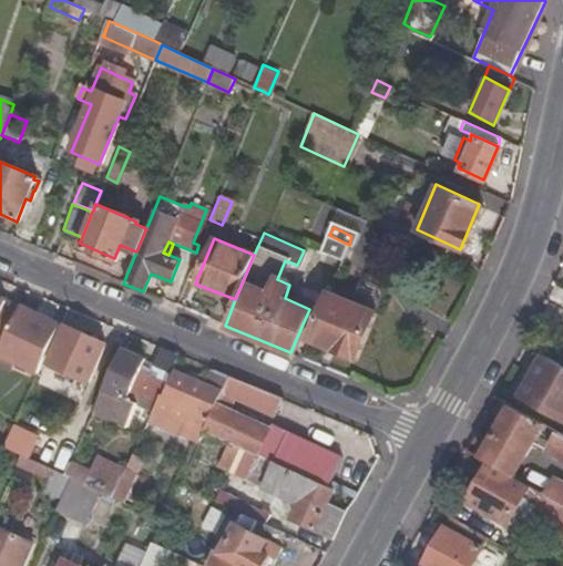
[(329,292),(309,340),(354,360),(375,312),(329,292)]
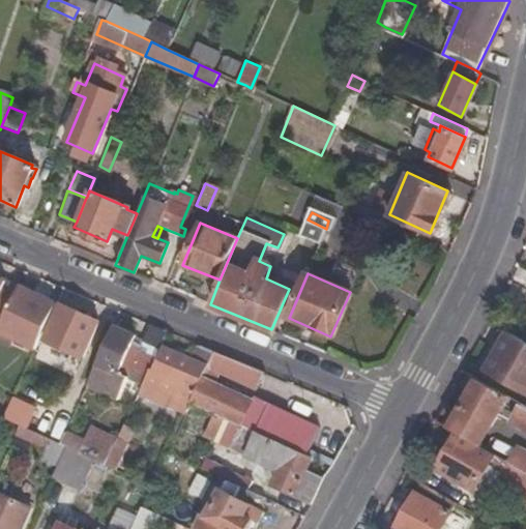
[(0,292),(11,297),(15,290),(18,285),(0,277),(0,292)]
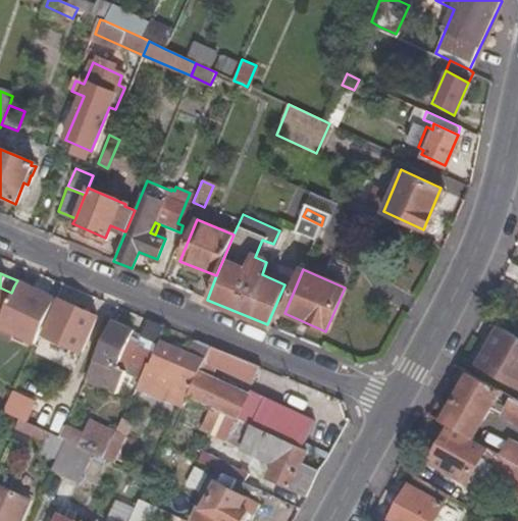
[(35,296),(38,291),(17,280),(14,285),(35,296)]
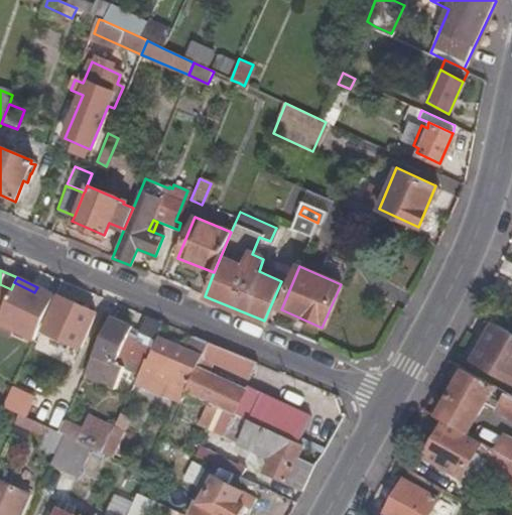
[(31,341),(53,294),(37,287),(34,292),(14,282),(11,289),(0,311),(0,325),(12,331),(31,341)]
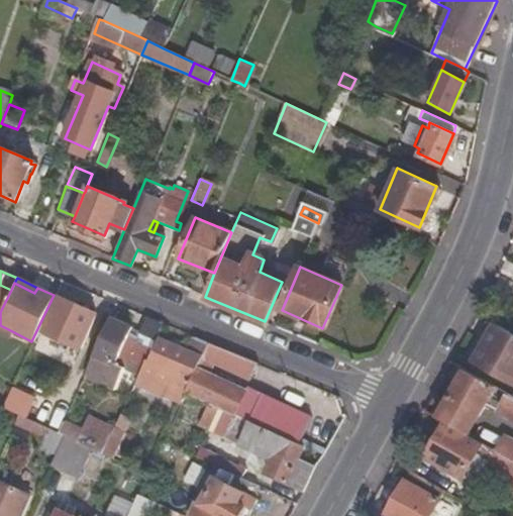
[(73,322),(80,307),(59,297),(41,332),(76,347),(85,328),(73,322)]
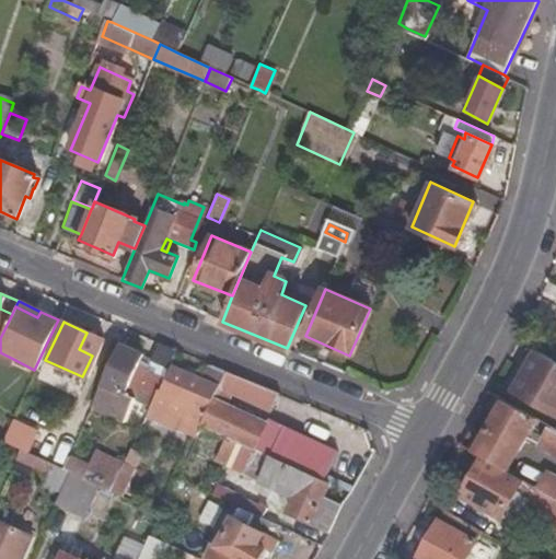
[(160,376),(173,348),(157,340),(146,362),(138,358),(139,354),(117,345),(90,405),(123,420),(134,398),(147,370),(160,376)]
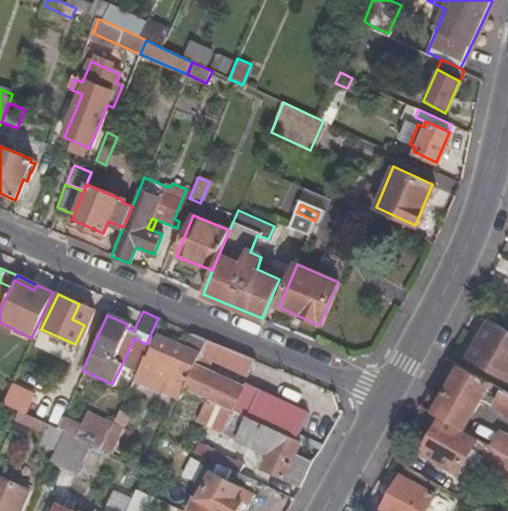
[(499,373),(507,358),(507,329),(484,316),(464,353),(499,373)]
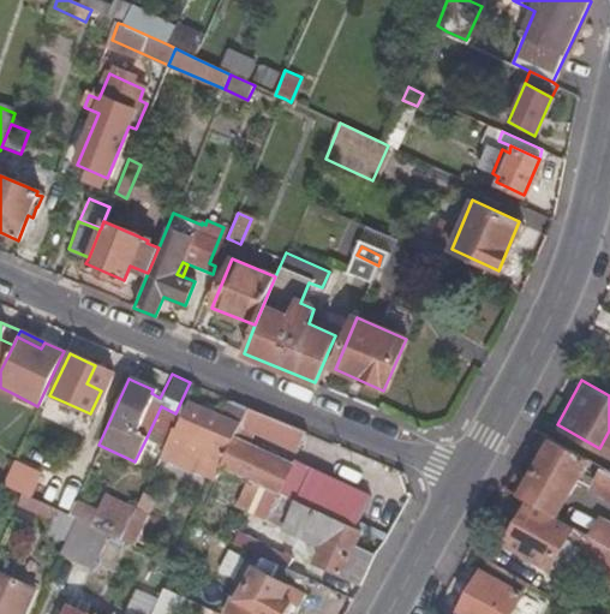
[(0,398),(10,404),(15,394),(0,387),(0,398)]
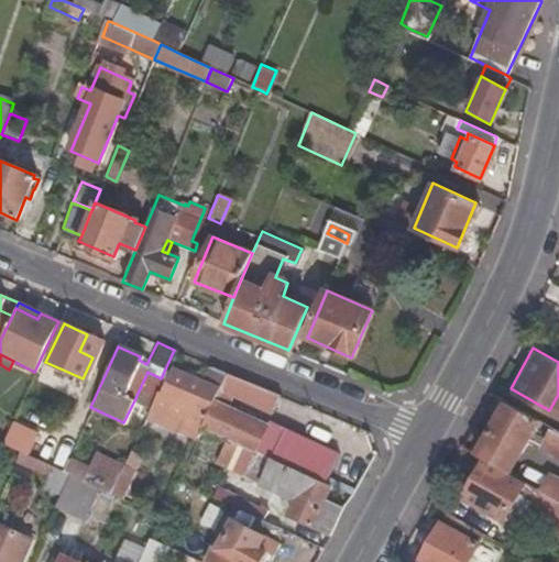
[(211,403),(217,389),(226,372),(209,365),(200,384),(195,381),(197,374),(187,370),(184,377),(172,371),(161,395),(156,392),(148,410),(196,434),(199,427),(211,403)]
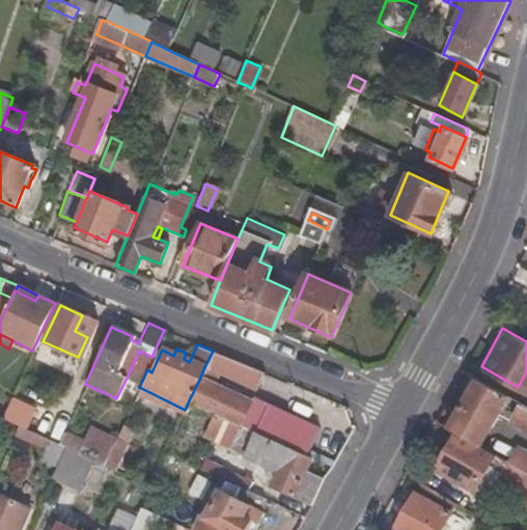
[(139,384),(151,357),(139,351),(127,378),(139,384)]
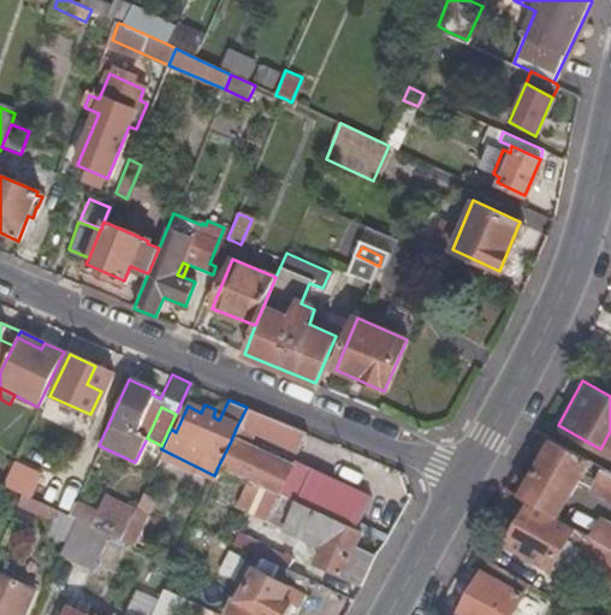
[(265,439),(274,417),(247,407),(237,426),(265,439)]
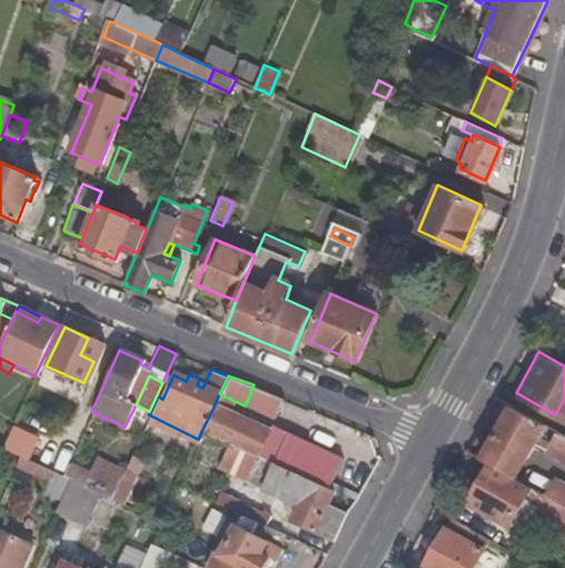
[(564,505),(564,435),(511,405),(481,458),(489,462),(514,477),(542,430),(556,438),(549,451),(564,460),(564,480),(557,477),(547,496),(564,505)]
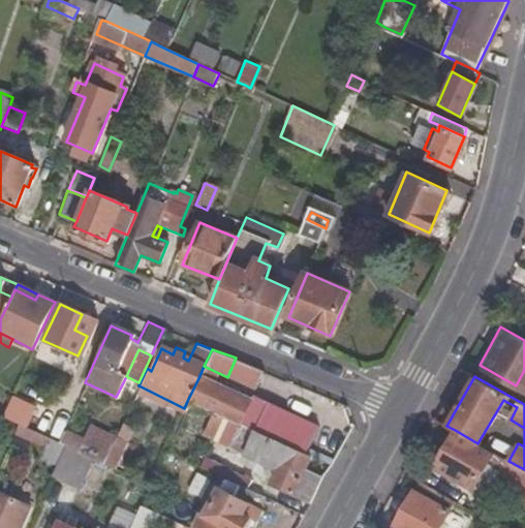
[(247,401),(198,378),(187,401),(221,417),(237,425),(247,401)]
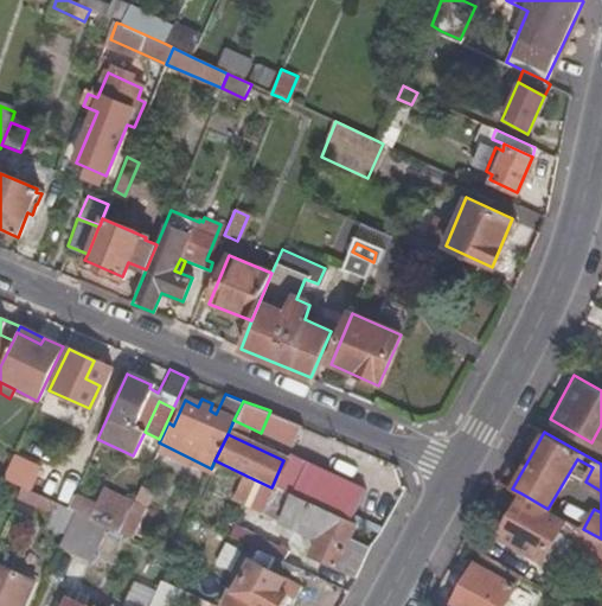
[(244,502),(262,510),(271,488),(254,479),(244,502)]
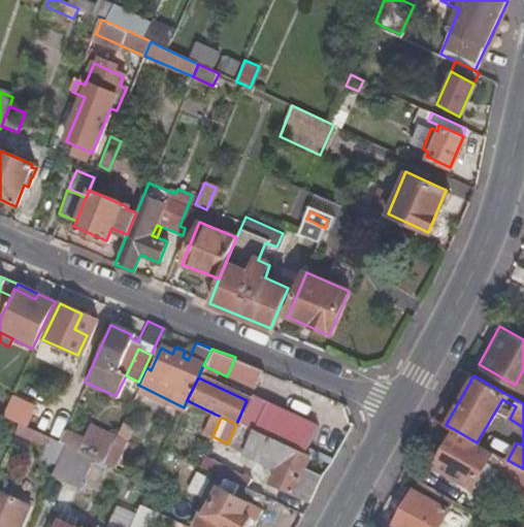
[(42,454),(57,461),(65,443),(57,439),(18,423),(10,439),(27,448),(31,438),(45,445),(42,454)]
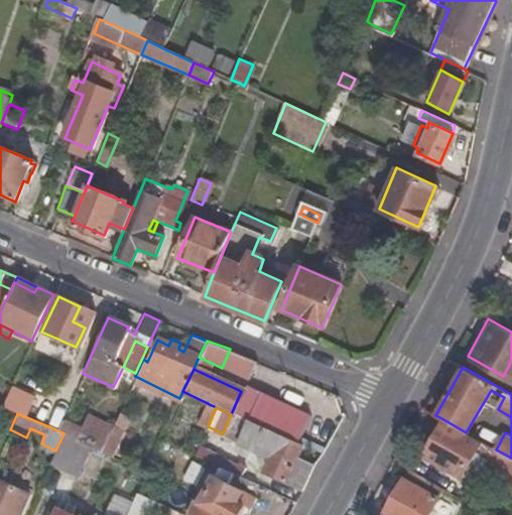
[(223,433),(239,441),(246,421),(231,414),(223,433)]
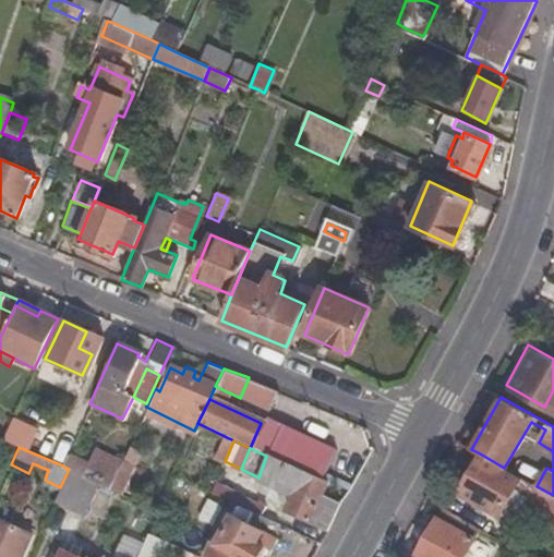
[(107,486),(119,462),(93,449),(86,464),(65,455),(60,464),(69,469),(96,482),(107,486)]
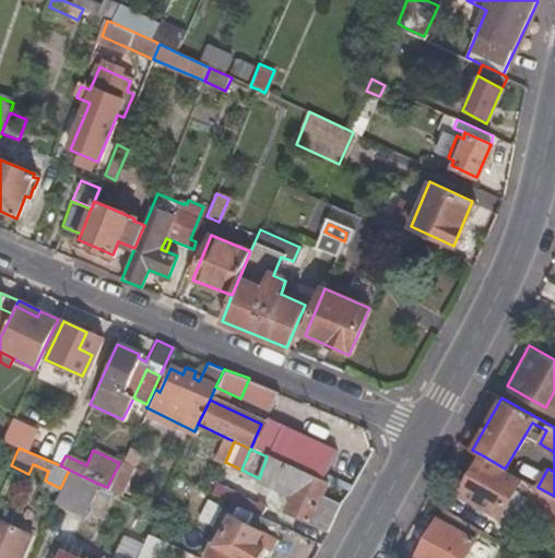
[(500,515),(516,488),(521,478),(505,469),(481,454),(460,493),(500,515)]
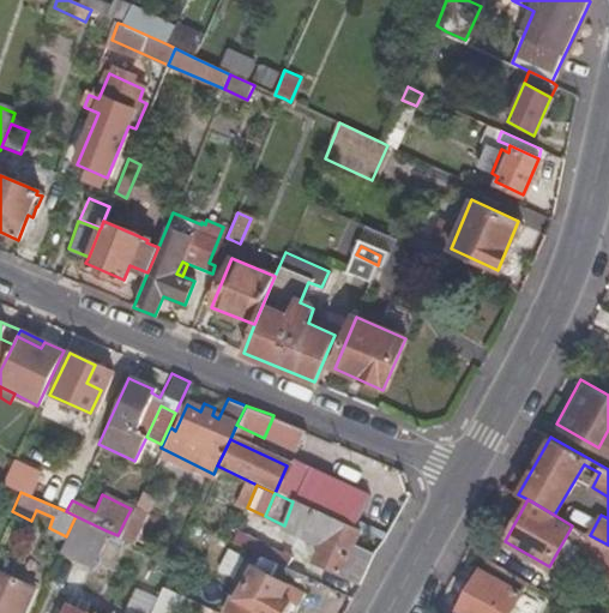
[(354,545),(359,532),(293,502),(284,526),(282,529),(321,547),(317,562),(359,581),(372,553),(354,545)]
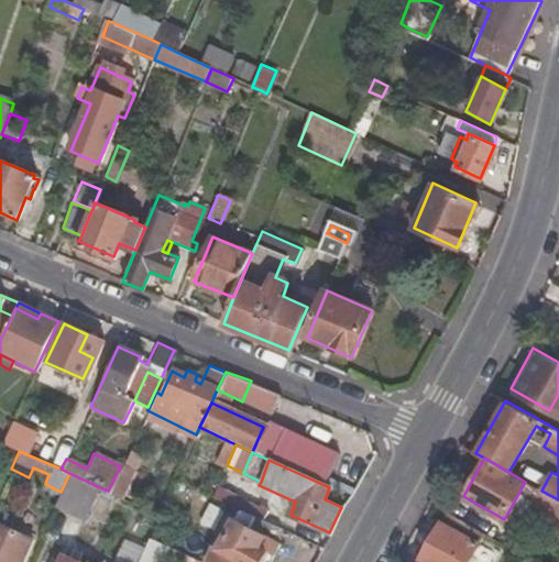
[(61,492),(54,505),(83,518),(97,486),(69,473),(61,492)]
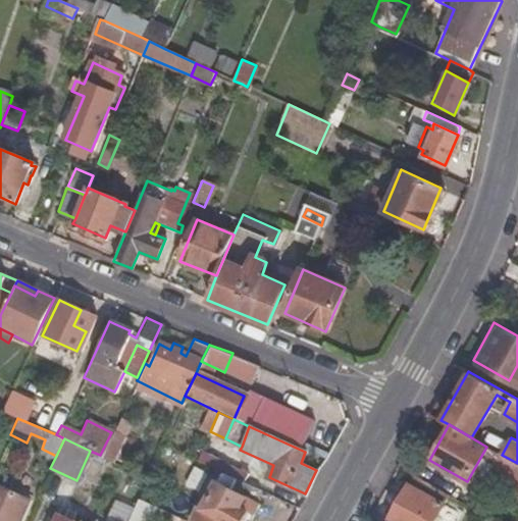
[(517,475),(517,463),(502,455),(486,447),(481,456),(517,475)]
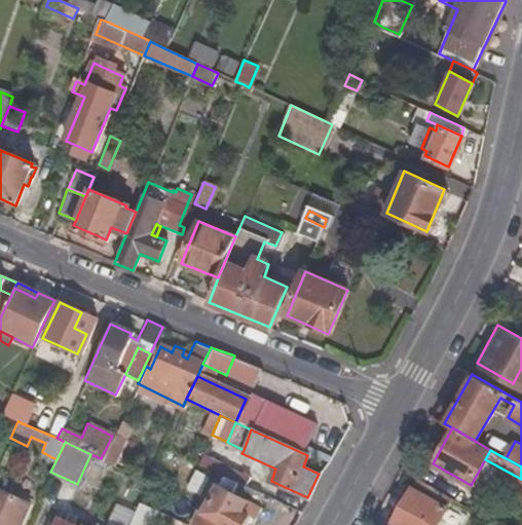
[(173,455),(163,451),(154,467),(165,473),(173,455)]
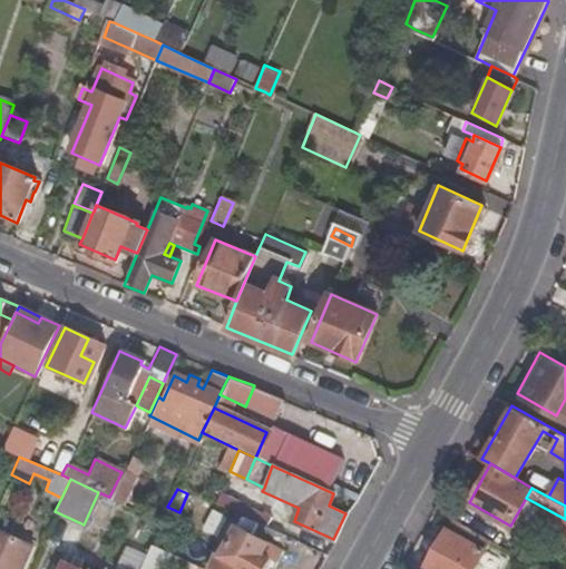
[(273,552),(281,535),(274,531),(259,525),(241,517),(224,557),(218,553),(212,568),(265,568),(269,562),(261,558),(264,548),(273,552)]
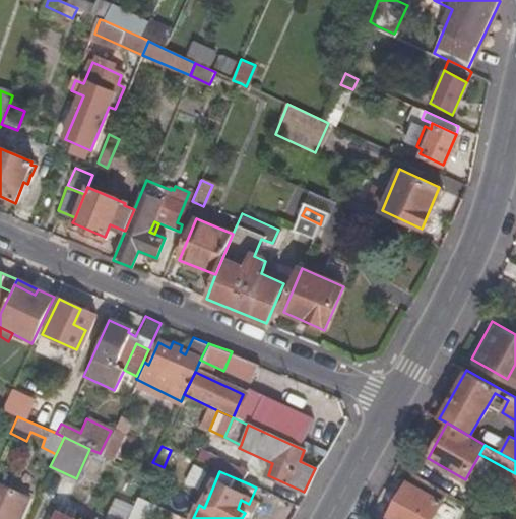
[(236,478),(250,484),(252,479),(238,473),(236,478)]
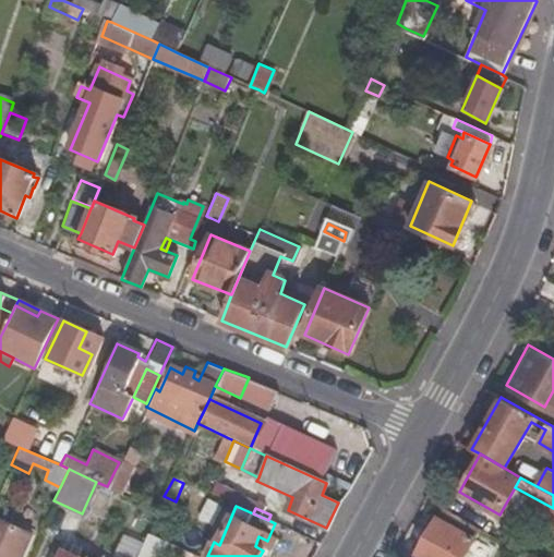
[(464,556),(474,539),(435,516),(416,554),(421,556),(464,556)]
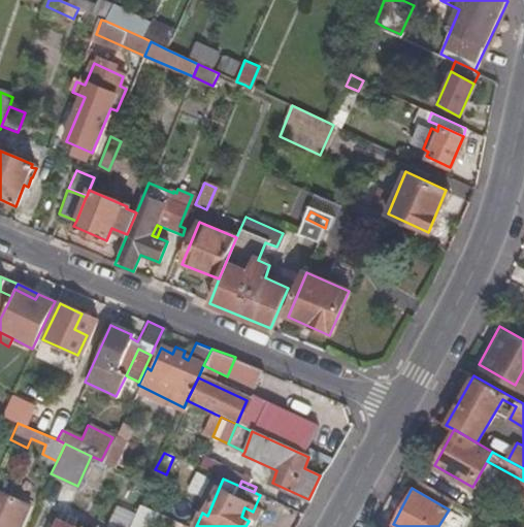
[(19,526),(29,506),(0,492),(0,526),(19,526)]
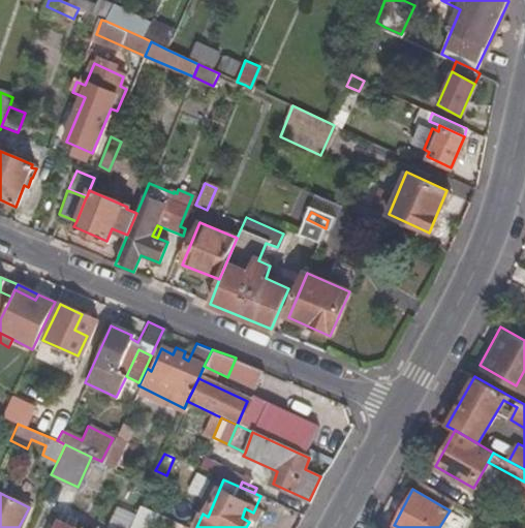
[(151,527),(157,515),(139,506),(128,527),(151,527)]
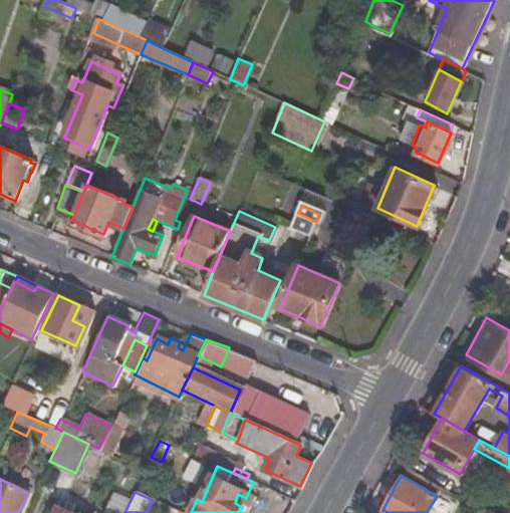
[(122,512),(128,499),(109,494),(103,512),(122,512)]
